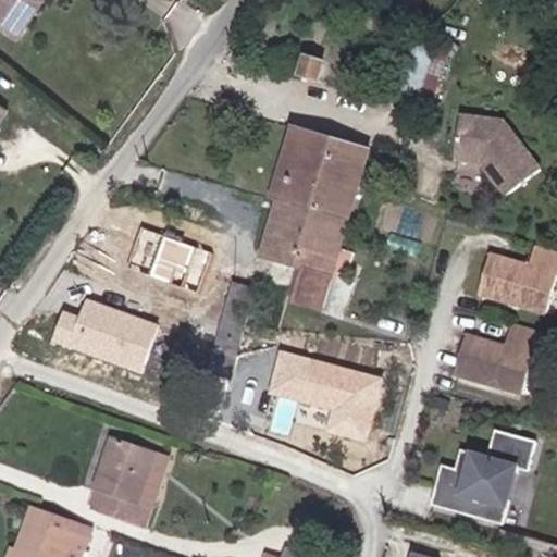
[(0,0),(0,31),(21,45),(47,7),(45,0),(0,0)]
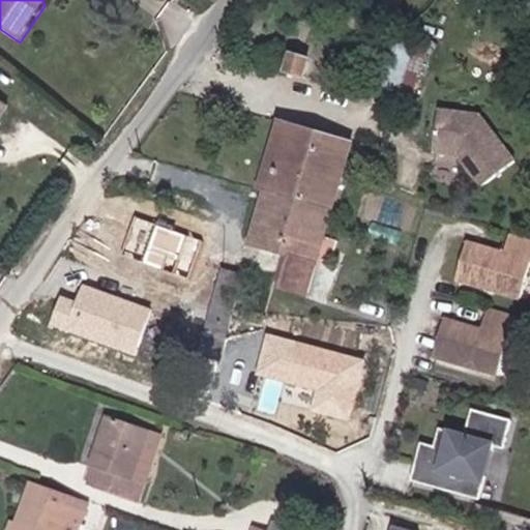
[(386,83),(417,91),(427,55),(395,48),(386,83)]
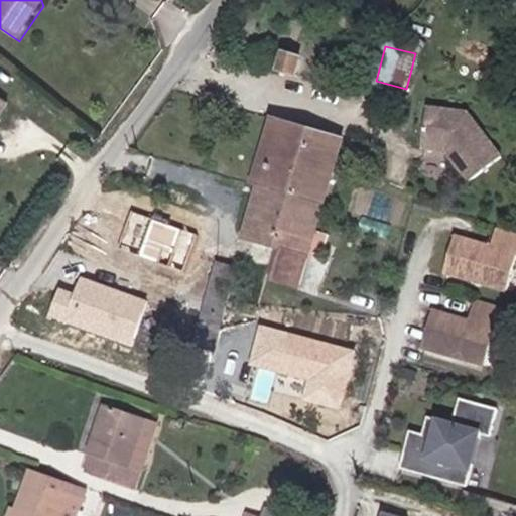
[(503,160),(472,115),(432,107),(424,147),(448,151),(452,148),(456,154),(453,157),(471,182),(503,160)]
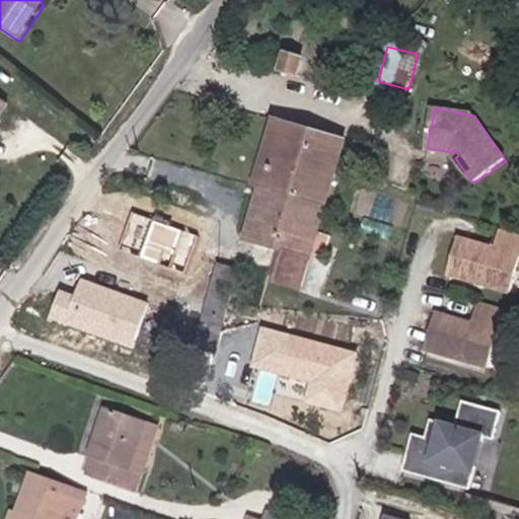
[(264,183),(284,118),(275,115),(254,181),(264,183)]
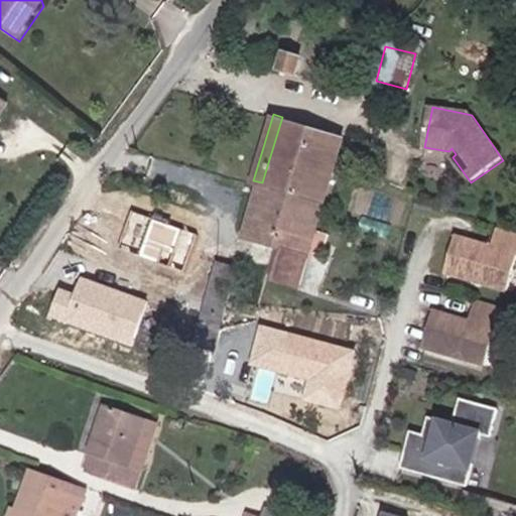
[(324,202),(344,135),(282,117),(262,182),(324,202)]
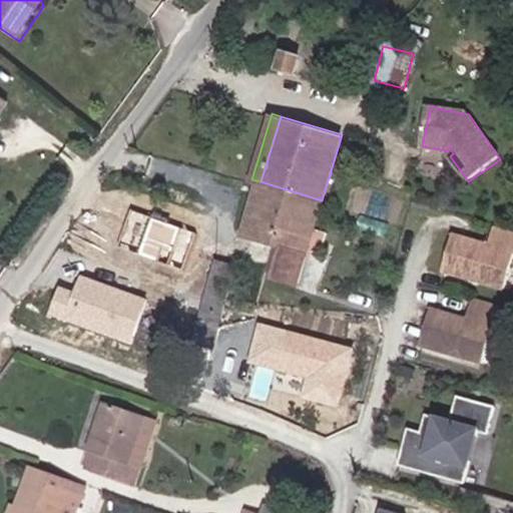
[(245,231),(272,239),(306,249),(322,200),(261,181),(245,231)]
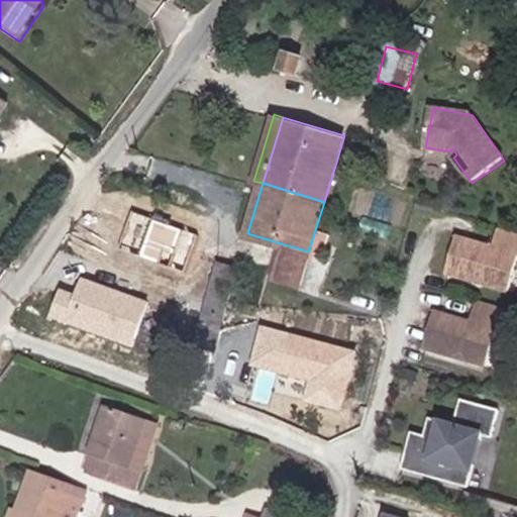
[(198,233),(130,211),(116,251),(185,274),(198,233)]
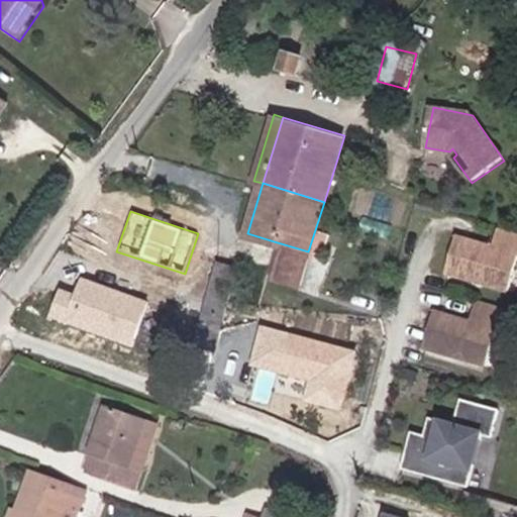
[(506,292),(516,256),(516,234),(498,228),(492,248),(455,237),(444,273),(476,283),(480,281),(485,282),(487,286),(506,292)]
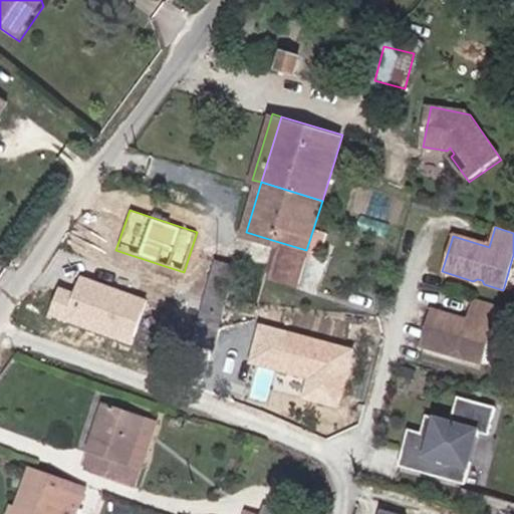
[(298,279),(306,250),(272,240),(264,269),(298,279)]
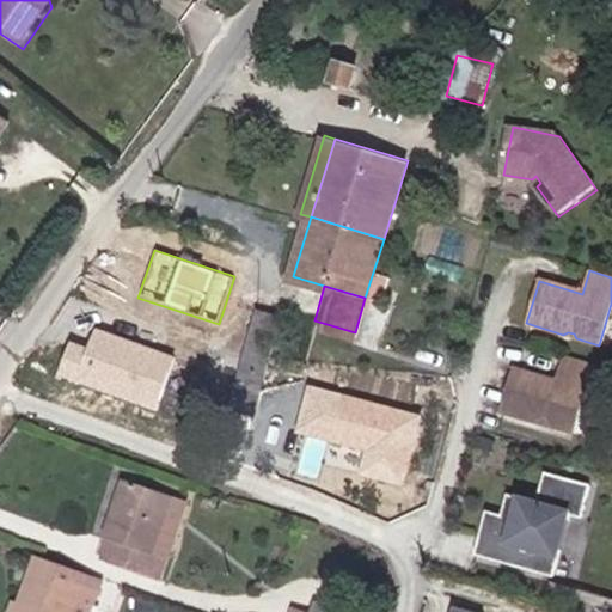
[(279,310),(255,303),(242,341),(267,348),(279,310)]
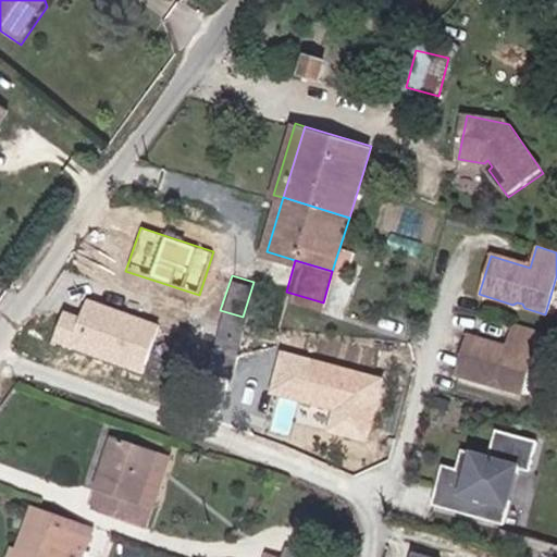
[(62,308),(50,343),(143,374),(161,321),(85,296),(79,313),(62,308)]
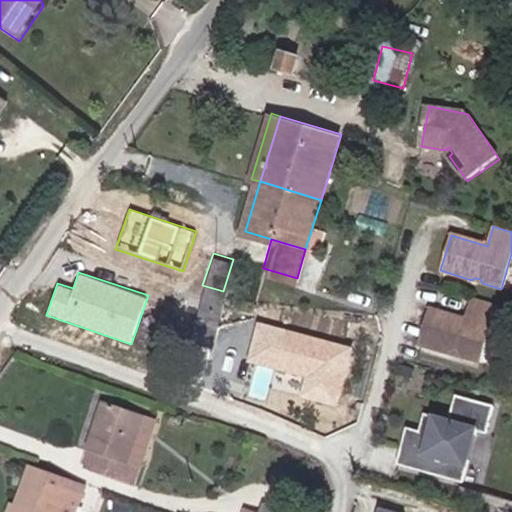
[(481,363),(492,329),(501,332),(508,312),(472,301),(467,320),(431,309),(420,345),(451,354),(454,352),(460,354),(462,357),(481,363)]
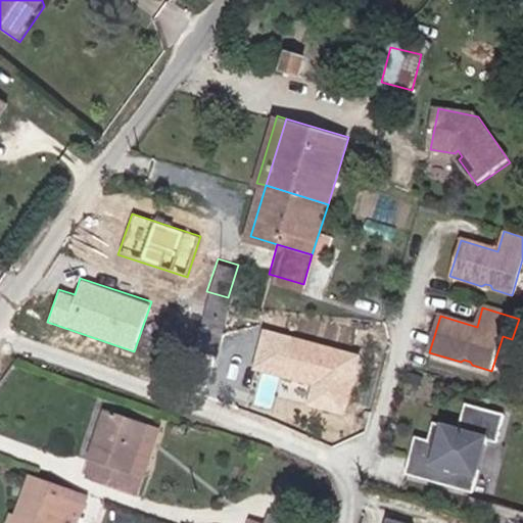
[(361,355),(263,328),(249,374),(311,391),(306,406),(344,416),(361,355)]
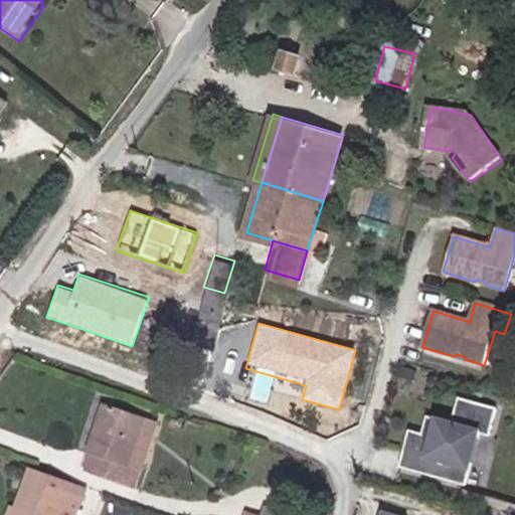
[(460,484),(477,433),(486,436),(495,410),(458,397),(450,422),(425,414),(419,433),(411,430),(405,448),(400,447),(395,463),(460,484)]
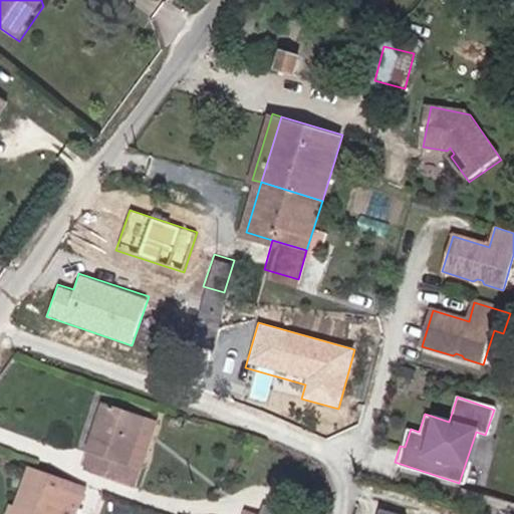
[(137,470),(152,425),(105,411),(89,456),(97,459),(91,475),(135,490),(141,472),(137,470)]
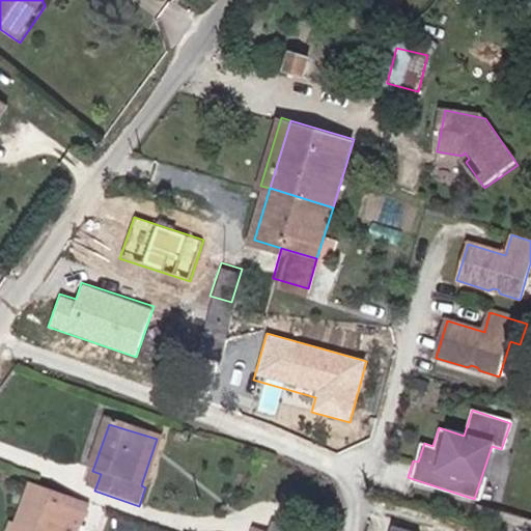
[(155,490),(169,443),(157,439),(141,485),(145,487),(155,490)]
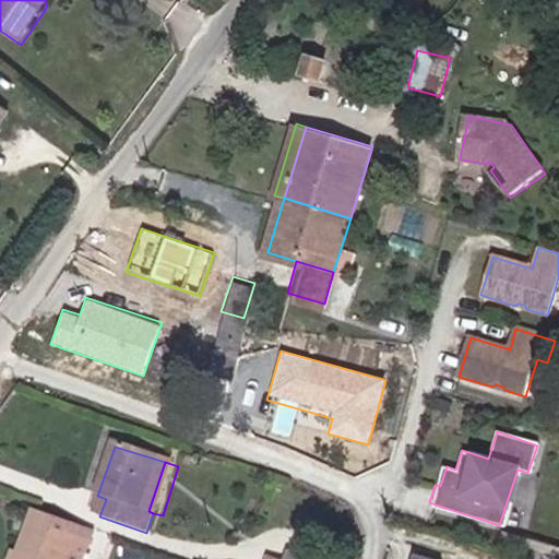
[(79,557),(86,535),(25,514),(10,558),(83,558),(84,558),(79,557)]
